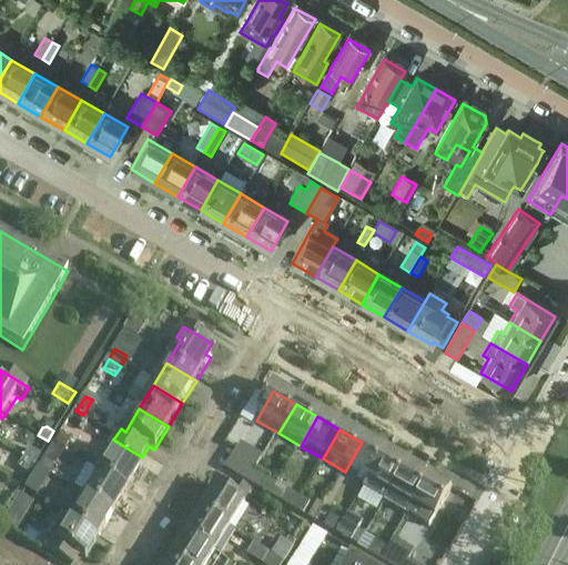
[(62,439),(56,449),(64,455),(71,444),(62,439)]
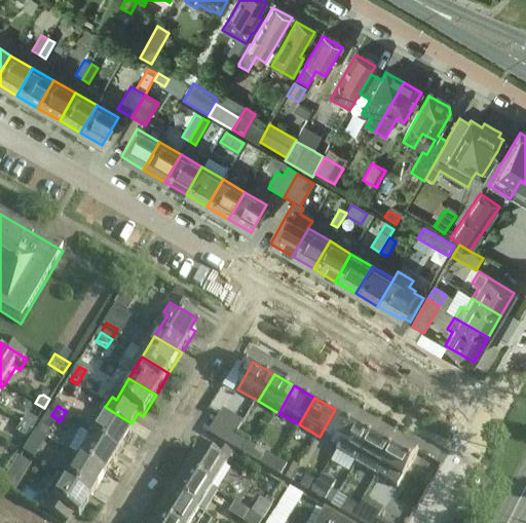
[(132,423),(105,407),(99,417),(104,421),(91,442),(118,458),(132,437),(125,433),(132,423)]
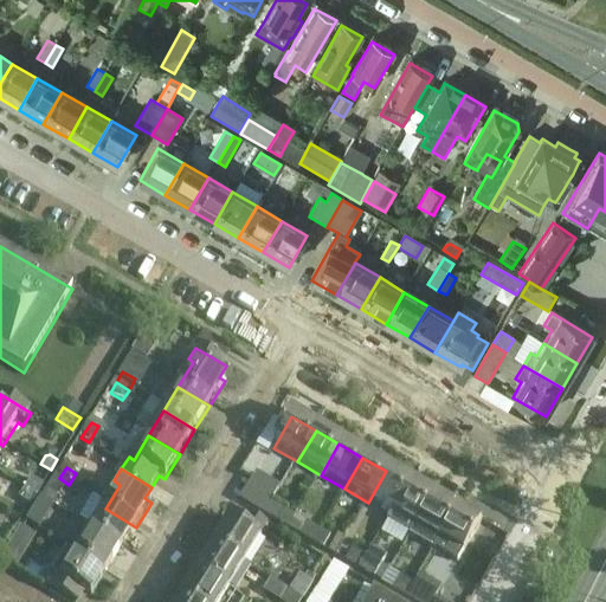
[(386,471),(368,503),(392,516),(392,517),(410,485),(386,471)]
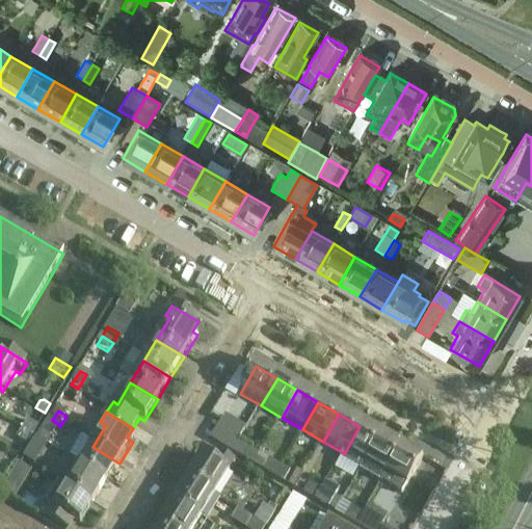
[(22,433),(32,440),(38,430),(37,429),(27,423),(22,433)]
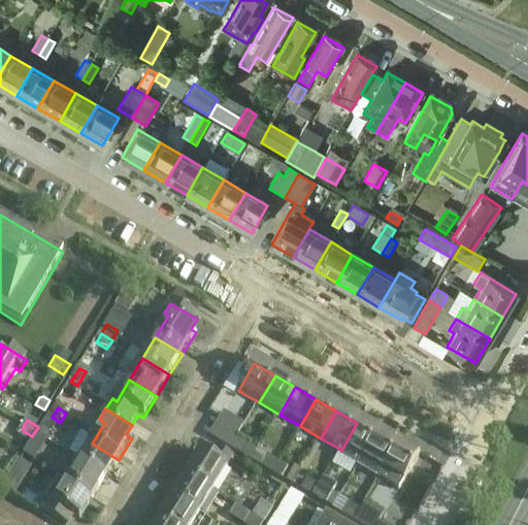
[(357,470),(377,435),(357,423),(341,451),(336,459),(357,470)]
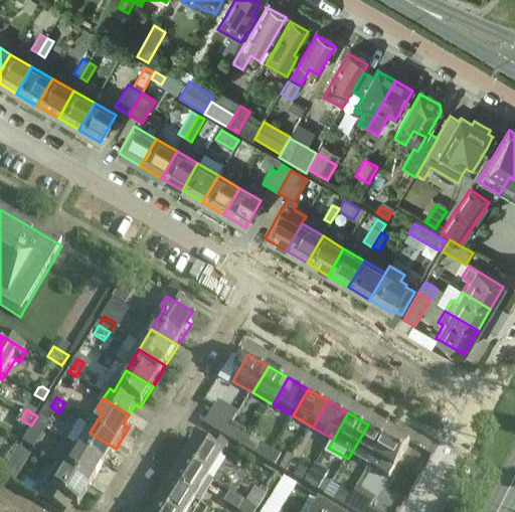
[(34,428),(45,435),(51,424),(40,418),(34,428)]
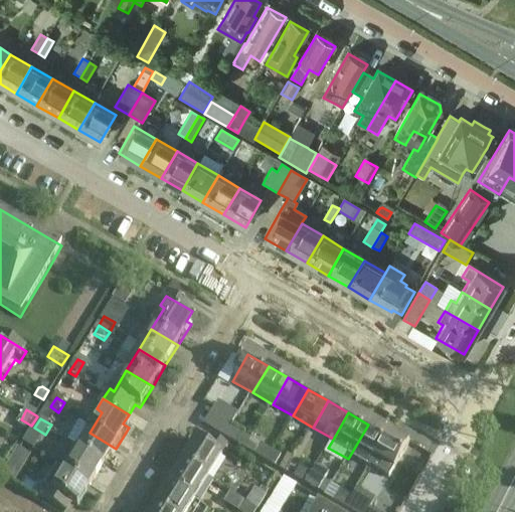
[(31,425),(21,419),(15,429),(26,435),(31,425)]
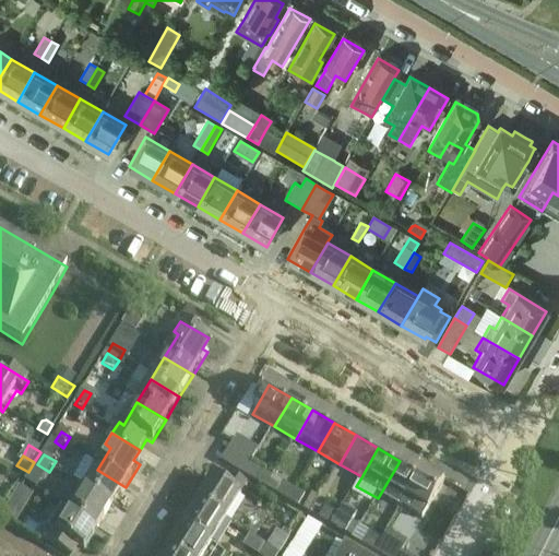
[(228,456),(222,468),(245,481),(251,469),(228,456)]
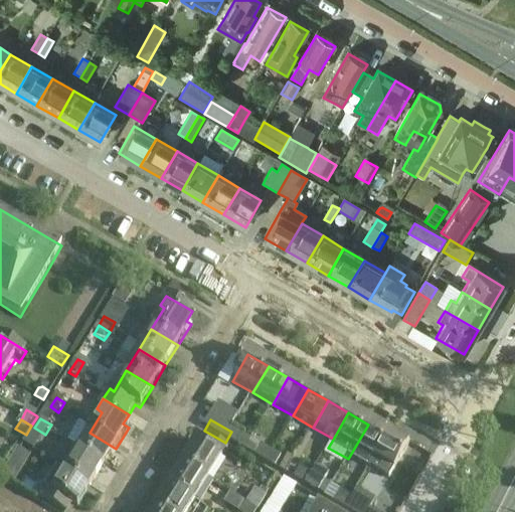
[(373,463),(388,436),(368,424),(348,459),(368,471),(368,470),(373,463)]
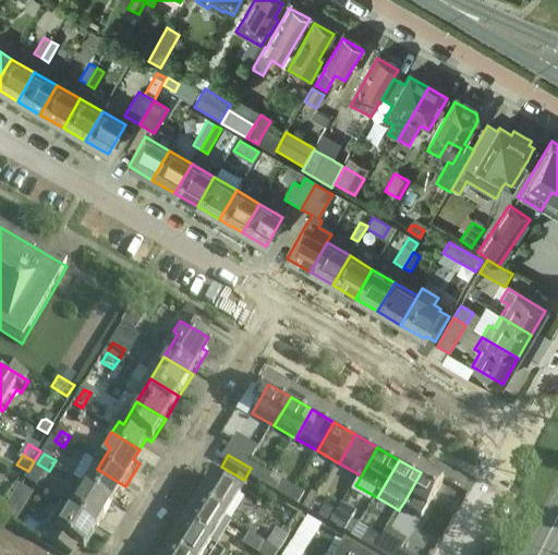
[(49,471),(37,463),(32,473),(44,480),(49,471)]
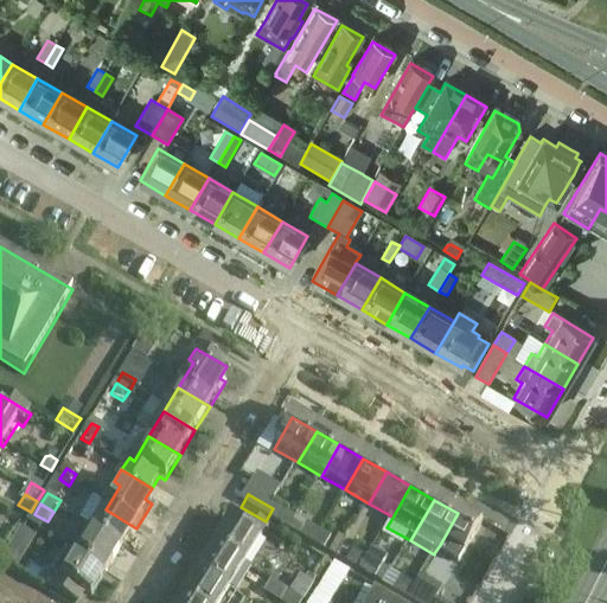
[(279,528),(286,517),(273,508),(266,521),(279,528)]
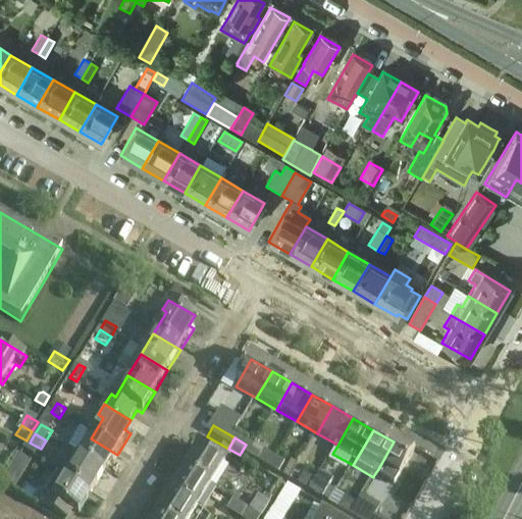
[(117,455),(91,438),(77,460),(104,476),(117,455)]
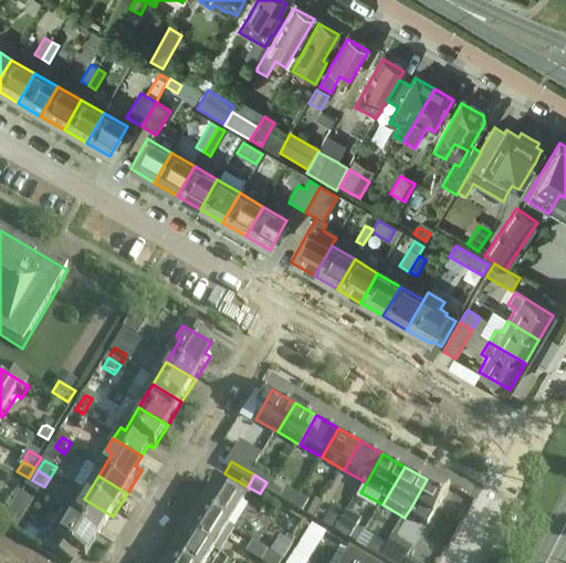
[(427,479),(410,509),(432,521),(449,492),(427,479)]
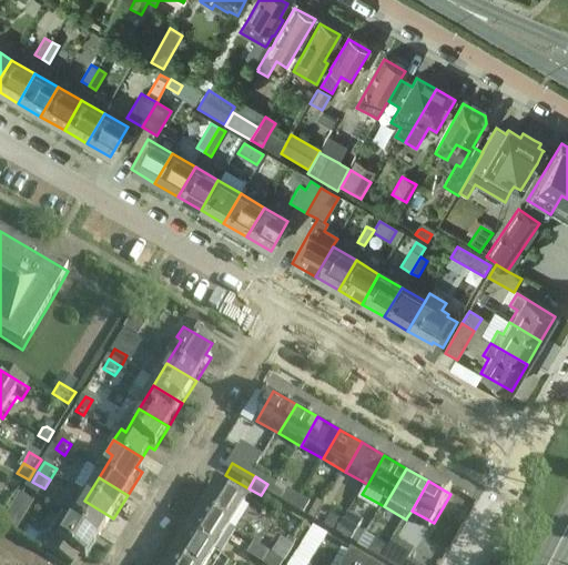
[(200,515),(230,534),(245,508),(252,497),(235,487),(227,498),(215,491),(200,515)]
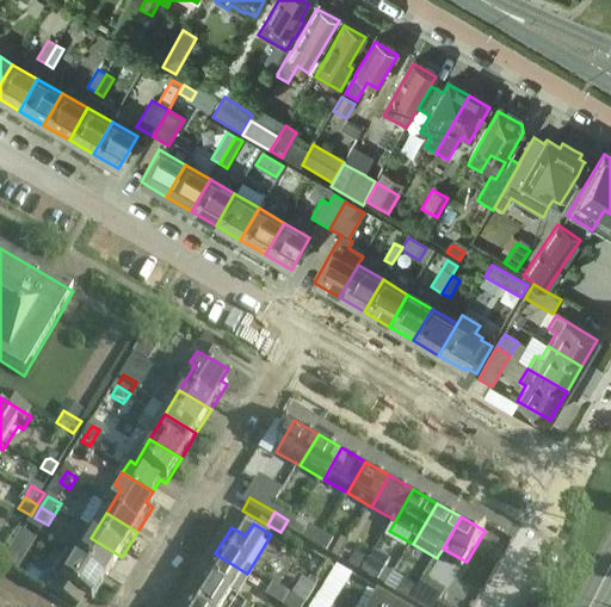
[(313,552),(321,539),(308,531),(301,544),(313,552)]
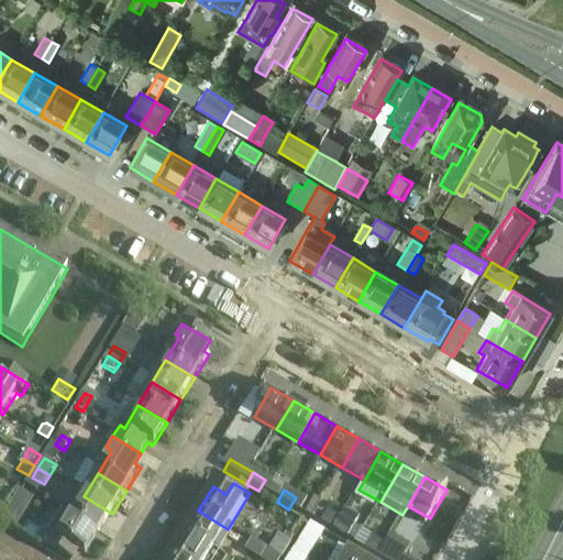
[(112,514),(84,496),(70,518),(62,513),(61,514),(98,537),(112,514)]
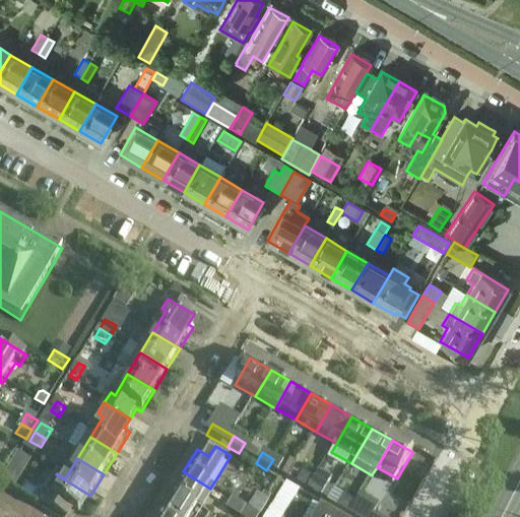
[(273,459),(266,470),(277,476),(283,465),(273,459)]
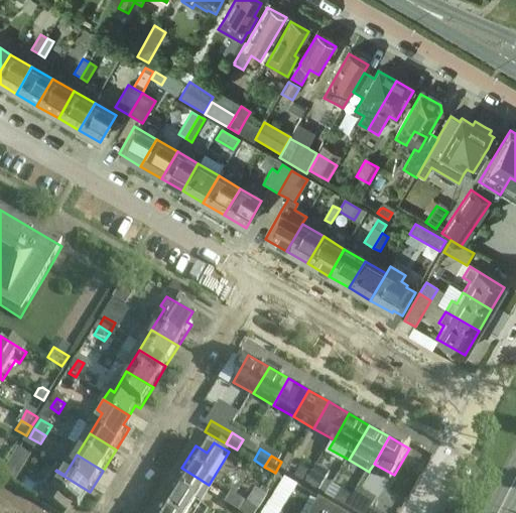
[(287,460),(278,475),(284,478),(293,464),(287,460)]
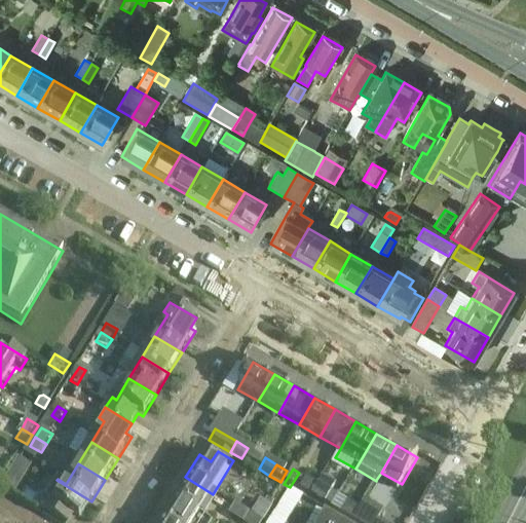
[(213,494),(185,477),(172,498),(199,516),(213,494)]
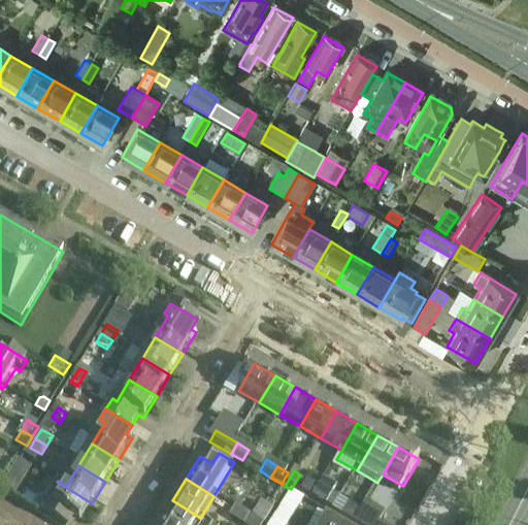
[(92,503),(57,482),(44,502),(47,503),(41,515),(58,524),(70,524),(73,520),(79,524),(92,503)]
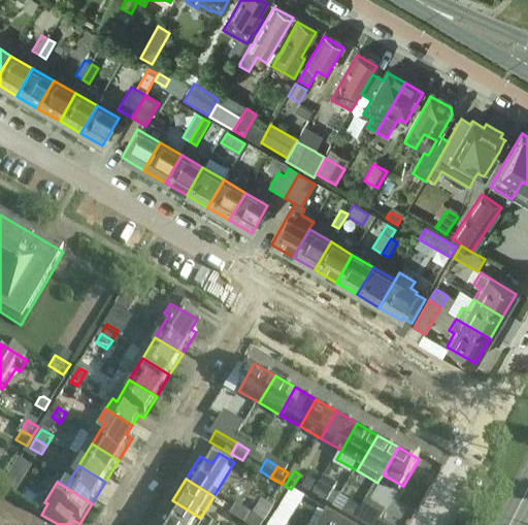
[(318,490),(311,501),(322,507),(326,510),(332,498),(337,491),(323,482),(318,490)]
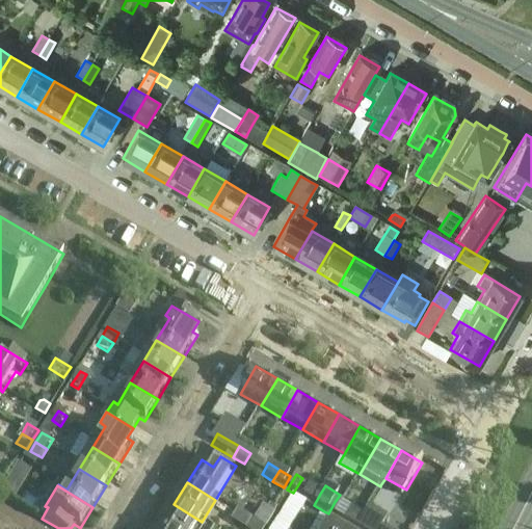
[(314,505),(320,494),(310,486),(302,499),(314,505)]
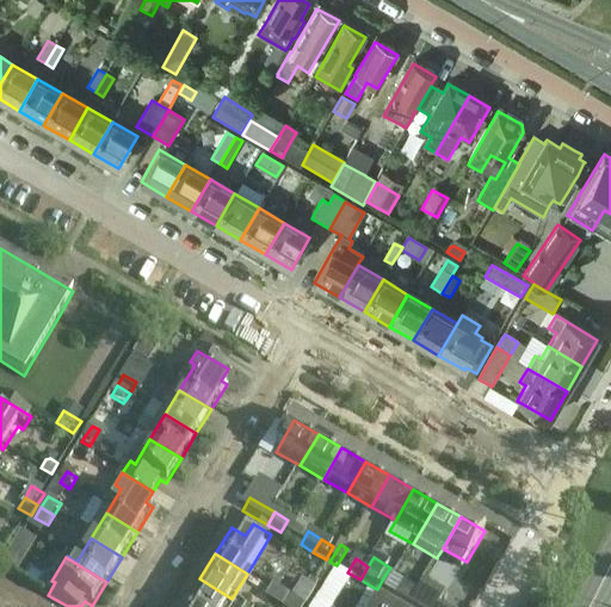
[(226,606),(232,599),(199,578),(184,605),(186,606),(226,606)]
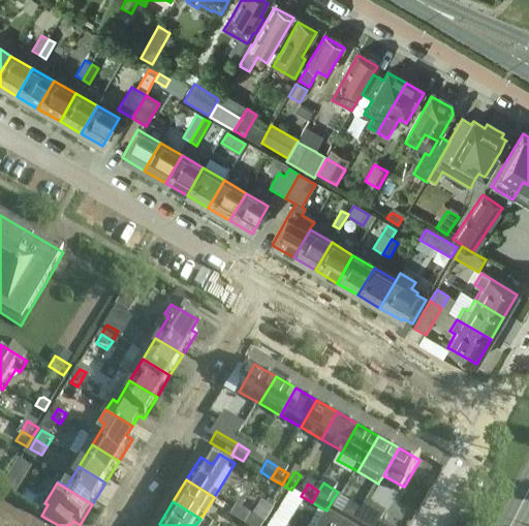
[(267,525),(274,514),(261,506),(252,522),(258,525),(267,525)]
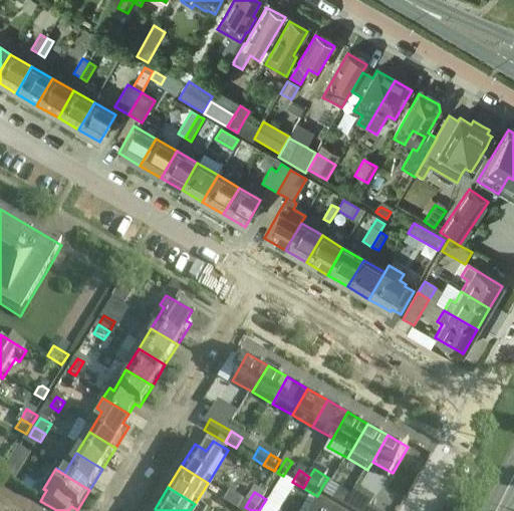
[(343,510),(370,510),(374,503),(355,492),(350,501),(349,500),(343,510)]
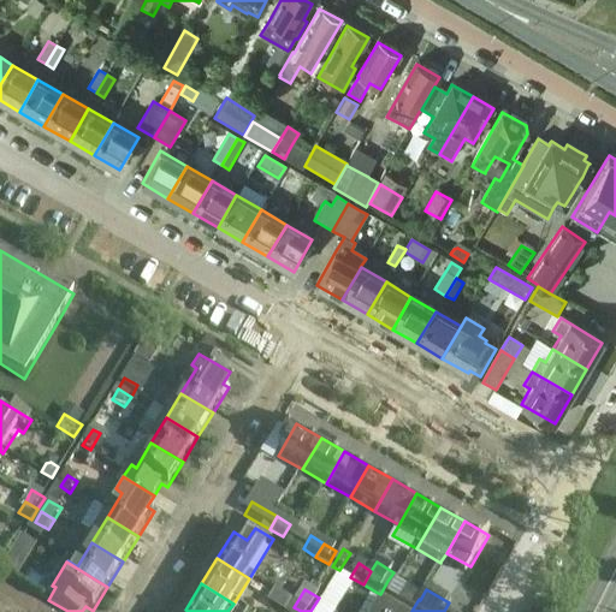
[(413,611),(419,599),(406,592),(398,605),(409,611),(413,611)]
